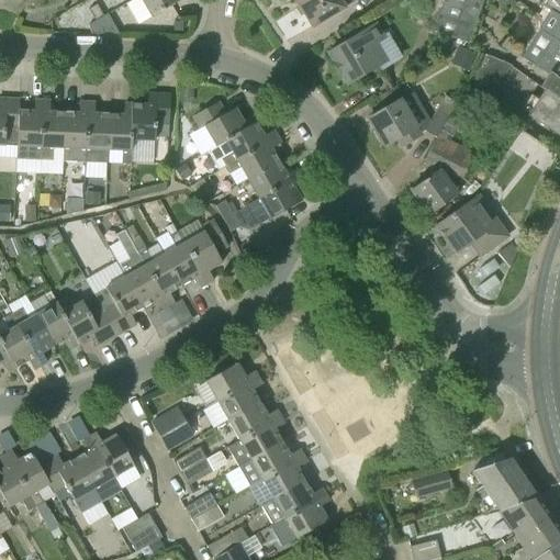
[(143,0),(153,15),(179,0),(143,0)]
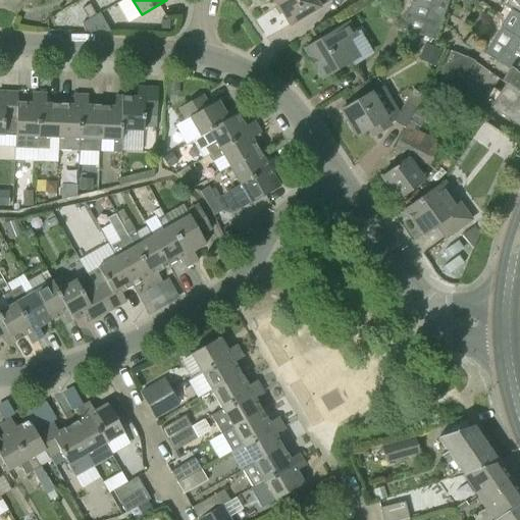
[(286,0),(278,4),(291,24),(330,1),(329,0),(286,0)]
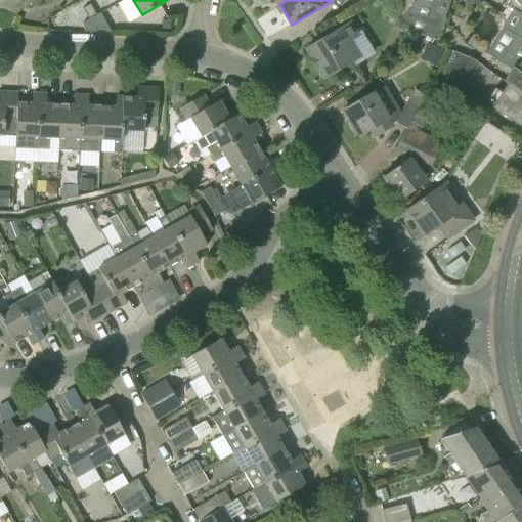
[(395,0),(388,22),(404,27),(412,0),(395,0)]
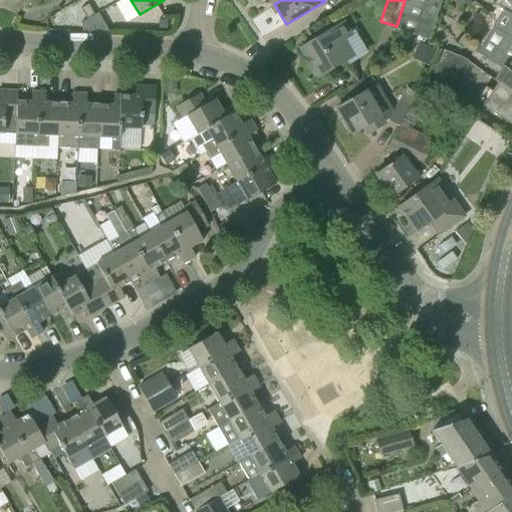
[(405,0),(397,26),(429,38),(442,0),(405,0)]
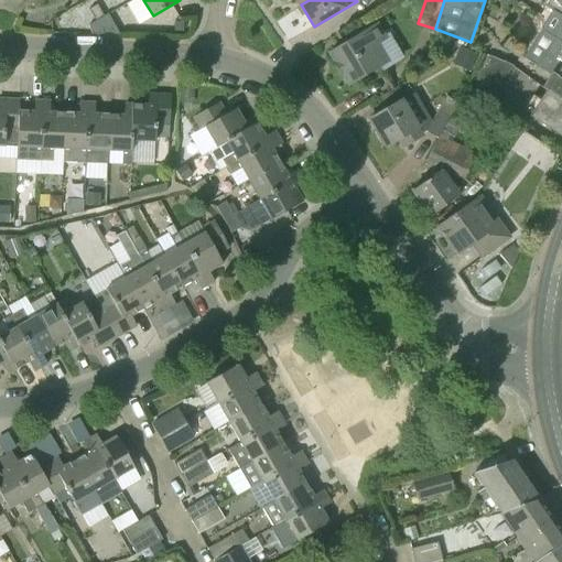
[(90,8),(96,18),(105,13),(99,3),(90,8)]
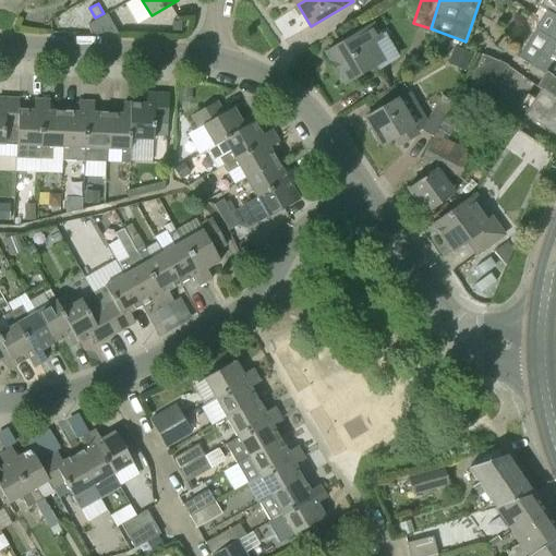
[(104,13),(95,17),(101,28),(109,23),(104,13)]
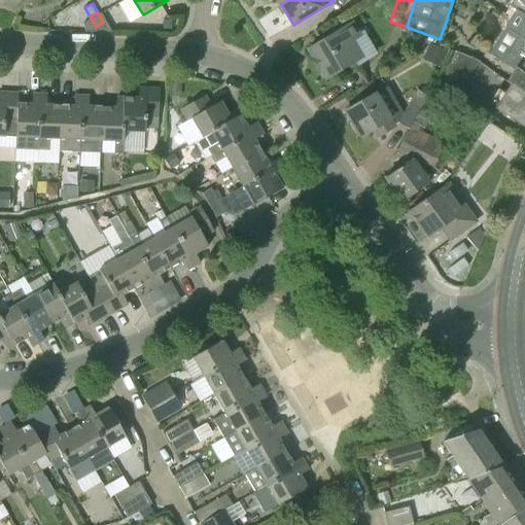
[(175,20),(166,20),(165,28),(174,29),(175,20)]
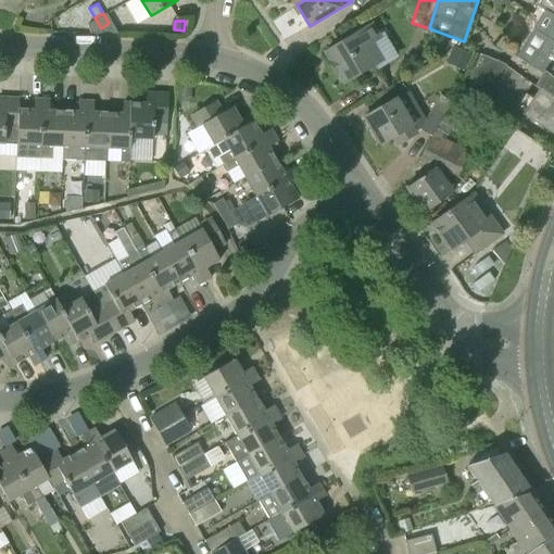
[(344,83),(385,58),(376,41),(382,37),(375,22),(326,51),(344,83)]
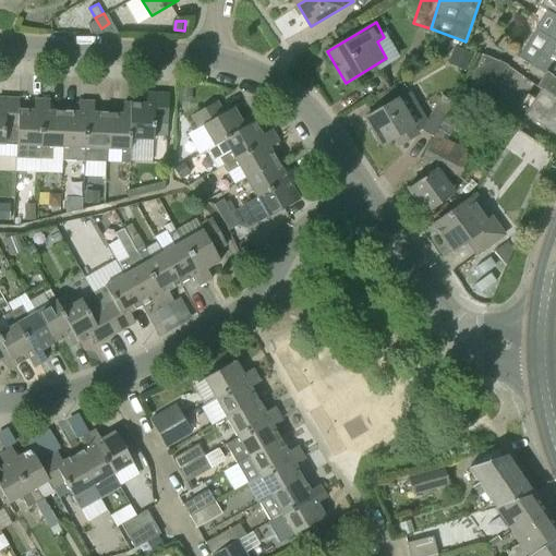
[(541,87),(540,88),(555,99),(555,40),(551,37),(532,63),(545,71),(536,85),(541,87)]
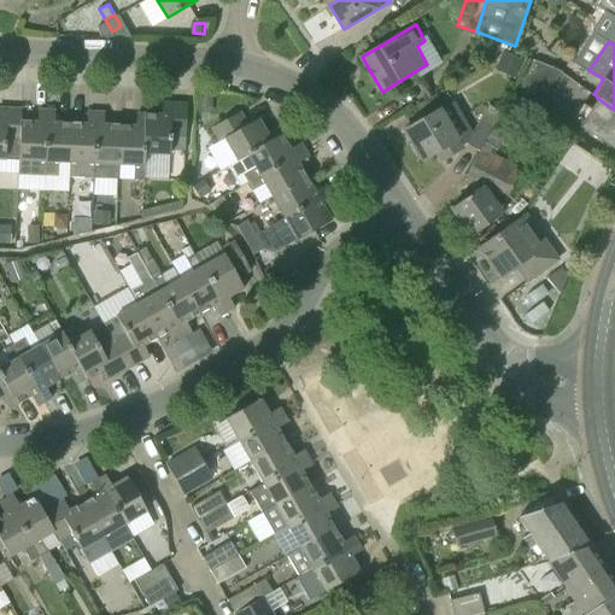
[(522,58),(504,51),(501,63),(517,69),(522,58)]
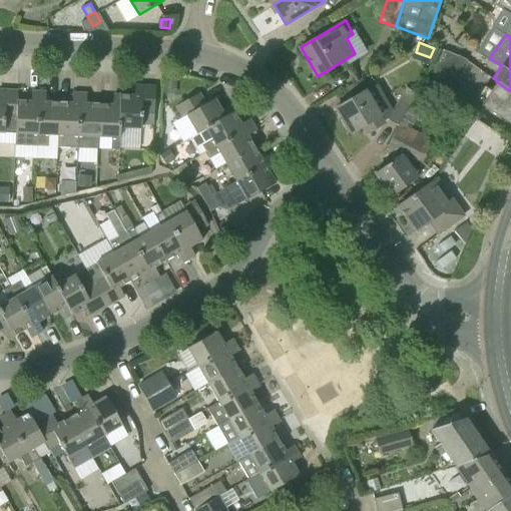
[(447,90),(468,58),(446,49),(429,77),(447,90)]
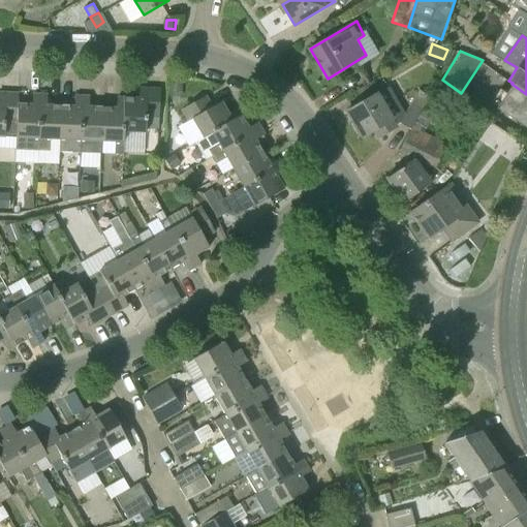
[(169,79),(169,94),(183,95),(184,80),(169,79)]
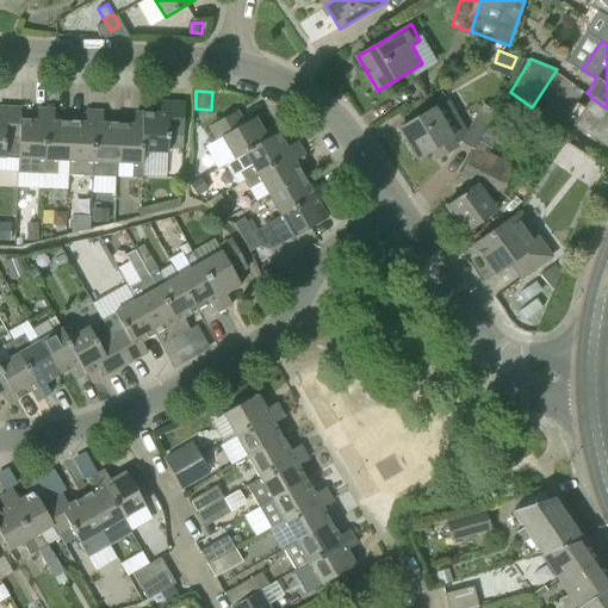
[(576,121),(575,123),(607,146),(607,109),(590,97),(584,107),(578,103),(569,116),(576,121)]
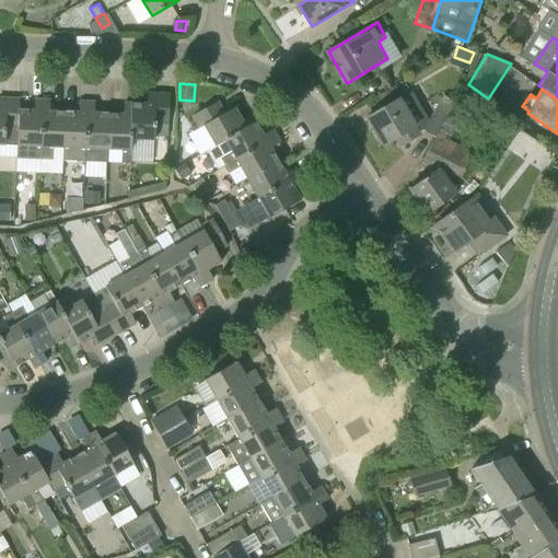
[(155,135),(169,136),(171,93),(149,92),(148,103),(134,103),(131,138),(132,138),(155,139),(155,135)]
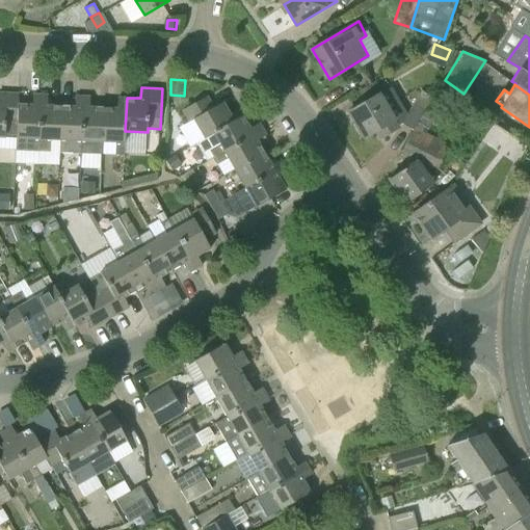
[(381,138),(401,126),(397,118),(407,111),(394,87),(385,93),(383,91),(349,111),(364,137),(376,130),(381,138)]
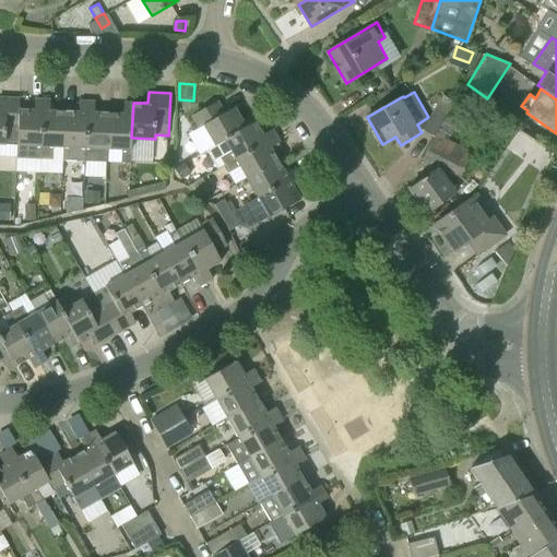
[(0,143),(19,144),(20,129),(21,129),(22,109),(20,109),(21,97),(0,96),(0,143)]
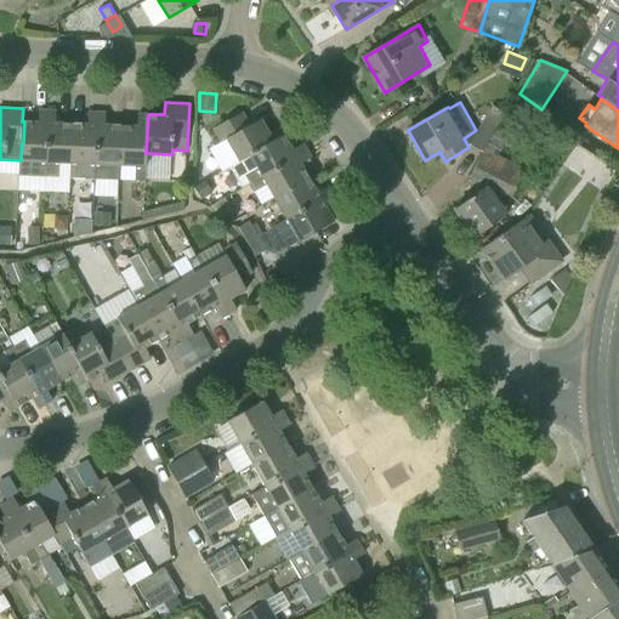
[(484,120),(497,128),(504,114),(492,108),(484,120)]
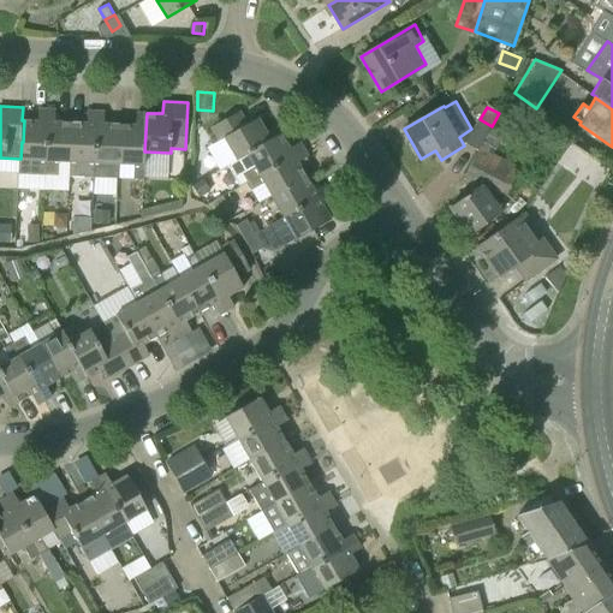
[(19,173),(46,173),(48,108),(40,108),(40,120),(24,120),(23,142),(22,142),(21,159),(19,173)]
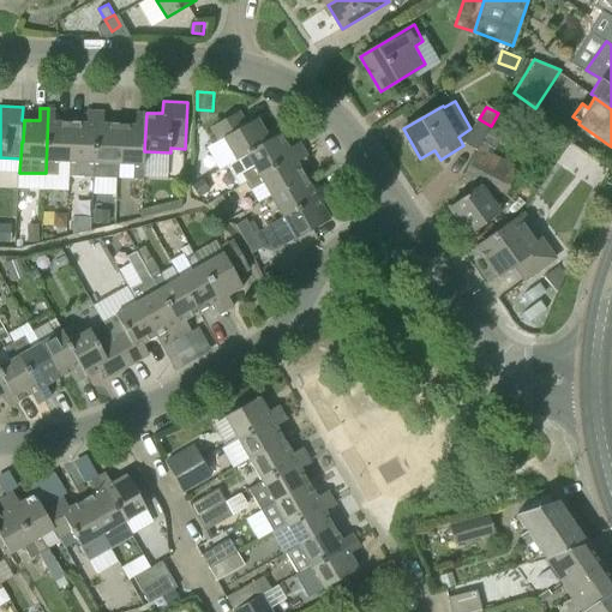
[(60,161),(70,161),(71,161),(73,121),(55,121),(57,109),(48,108),(46,173),(60,174),(60,161)]
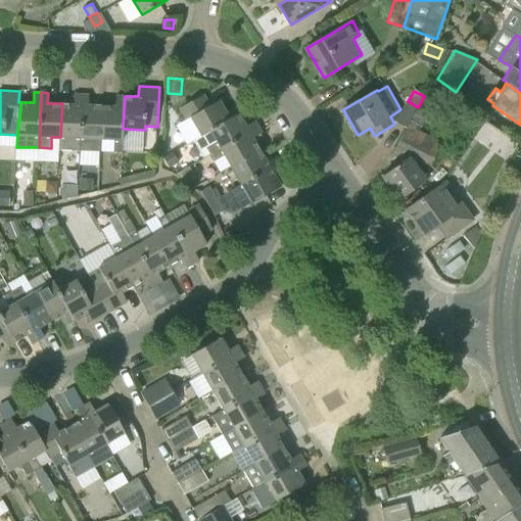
[(59,148),(81,149),(83,94),(76,94),(75,104),(62,103),(60,137),(59,137),(59,148)]
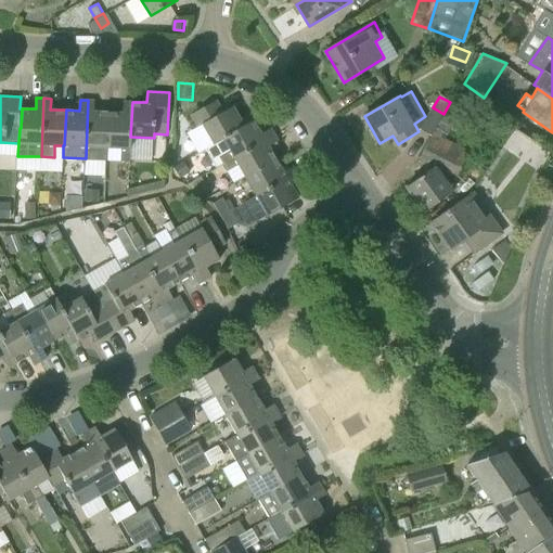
[(94,146),(108,148),(110,112),(94,111),(94,100),(88,100),(86,158),(93,158),(94,146)]
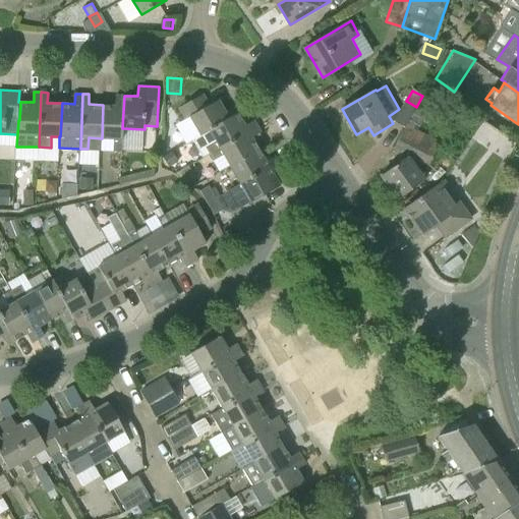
[(200,135),(210,130),(209,129),(239,113),(235,107),(226,112),(219,99),(210,105),(204,94),(180,107),(186,118),(189,117),(200,135)]
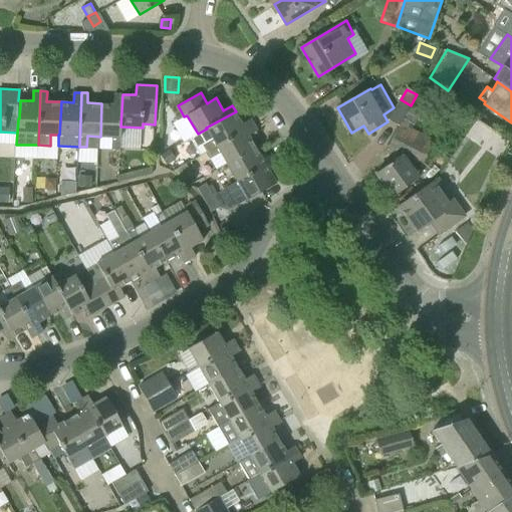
[(120,149),(120,147),(121,126),(120,126),(122,94),(121,94),(115,93),(114,104),(101,103),(100,137),(112,137),(112,148),(120,149)]
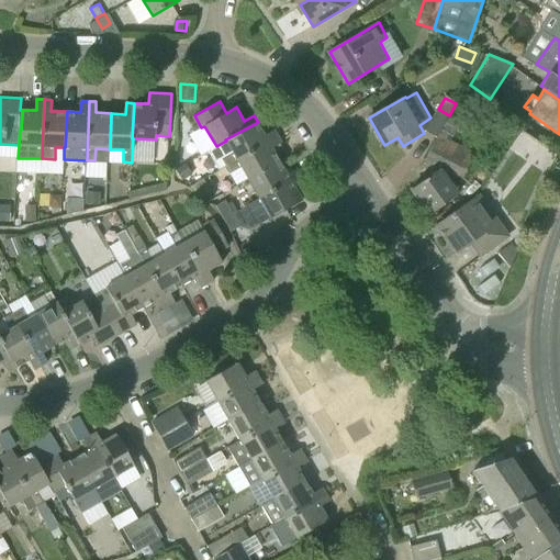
[(438,136),(439,134),(449,115),(437,109),(425,130),(438,136)]
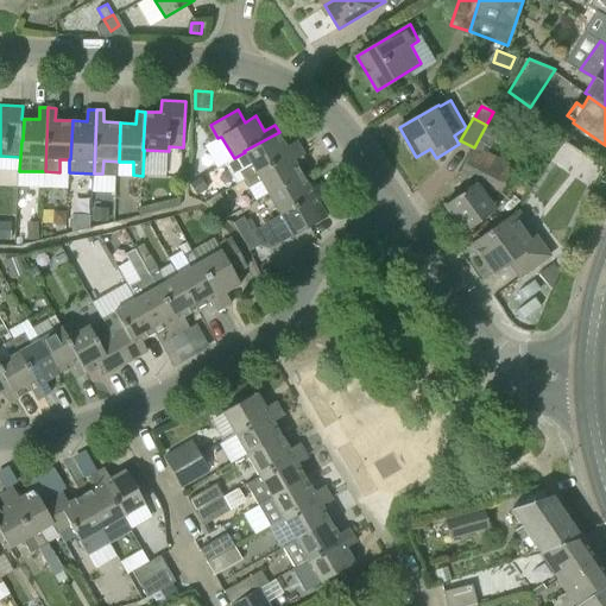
[(251,164),(239,170),(245,180),(302,146),(297,140),(286,146),(279,132),(244,151),(245,152),(251,164)]
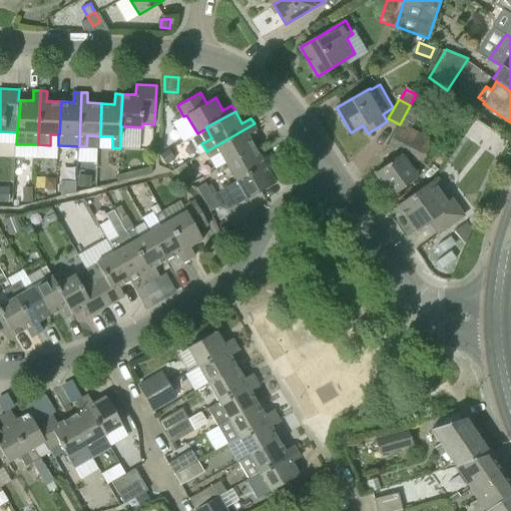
[(423,160),(434,140),(401,122),(400,124),(389,145),(403,151),(402,154),(375,172),(392,195),(418,177),(410,165),(419,158),(423,160)]
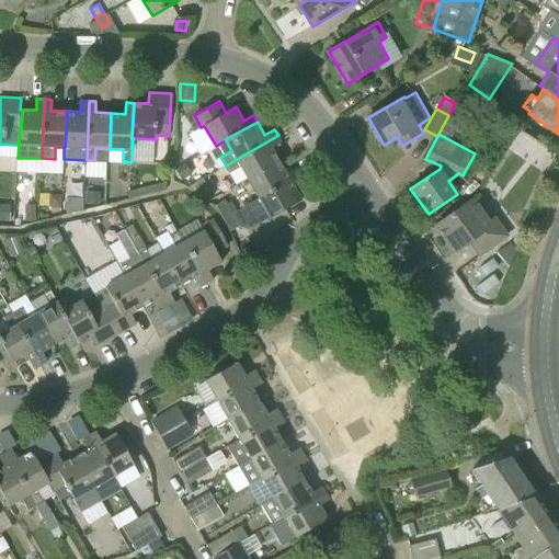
[(249,178),(280,160),(272,147),(282,141),(278,135),(226,166),(229,172),(241,166),(249,178)]
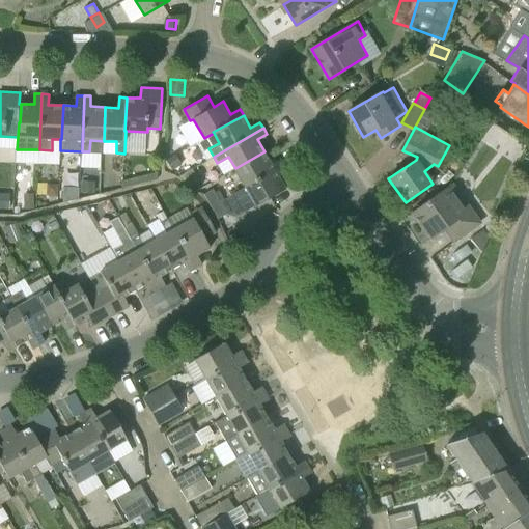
[(235,168),(246,187),(284,165),(280,159),(272,164),(265,151),(235,168)]
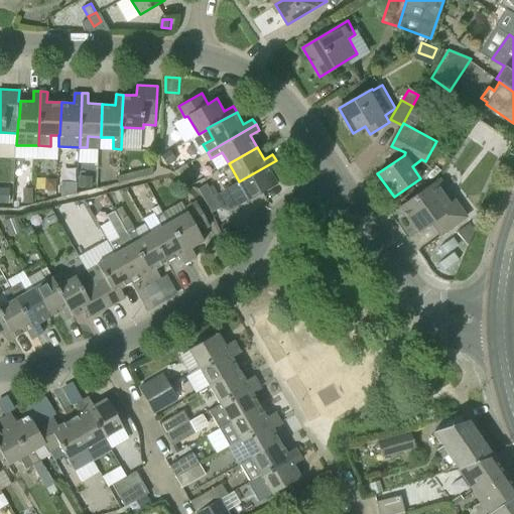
[(171,148),(161,154),(168,165),(178,160),(171,148)]
